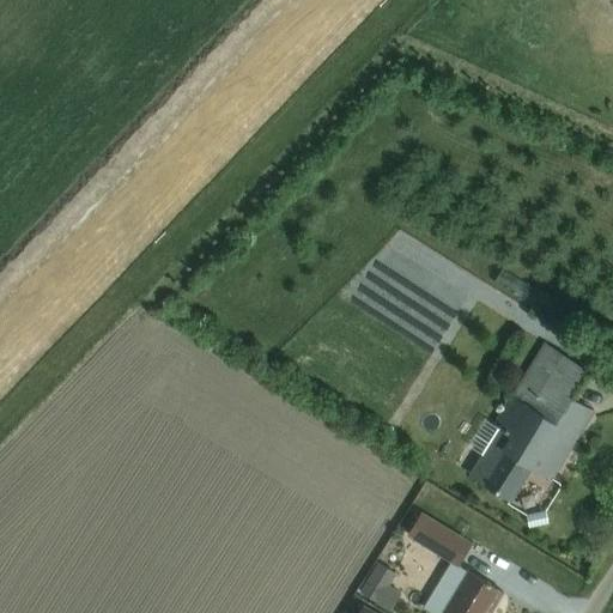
[(588,370),(568,358),(544,344),(493,424),(499,428),(491,441),(491,439),(469,473),(483,480),(481,481),(509,498),(529,466),(550,478),(592,411),(570,399),(588,370)]
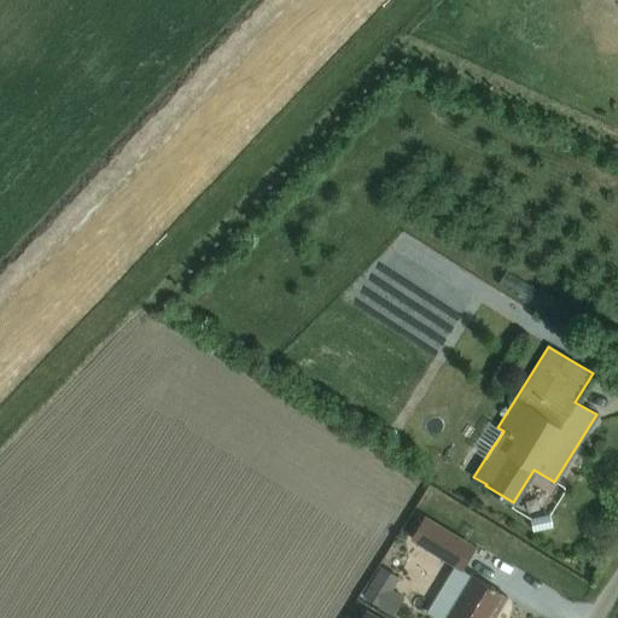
[(547,514),(530,518),(532,530),(551,526),(547,514)]
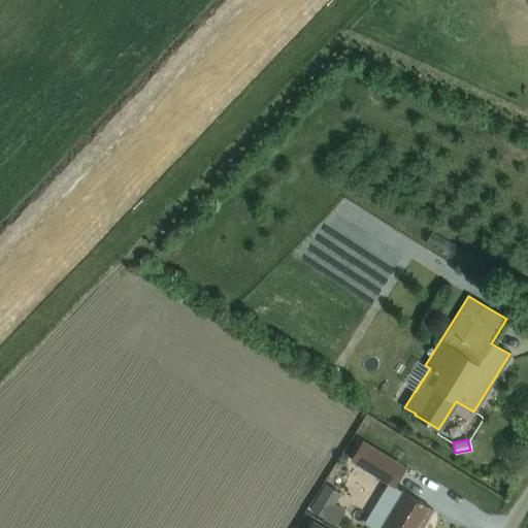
[(404,467),(362,441),(351,460),(388,484),(393,487),(404,467)]
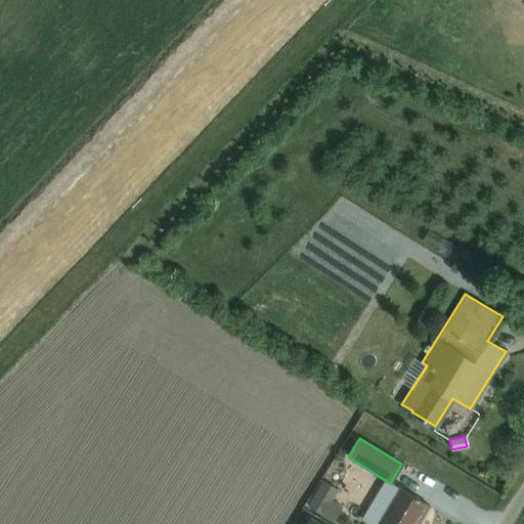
[(446,453),(448,464),(465,460),(463,449),(446,453)]
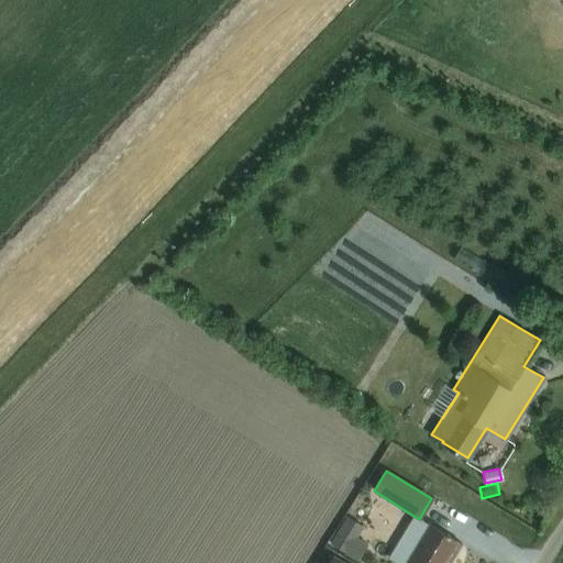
[(414,516),(387,558),(396,562),(443,562),(448,558),(451,560),(461,544),(449,537),(450,536),(445,533),(445,534),(429,525),(419,519),(414,516)]
